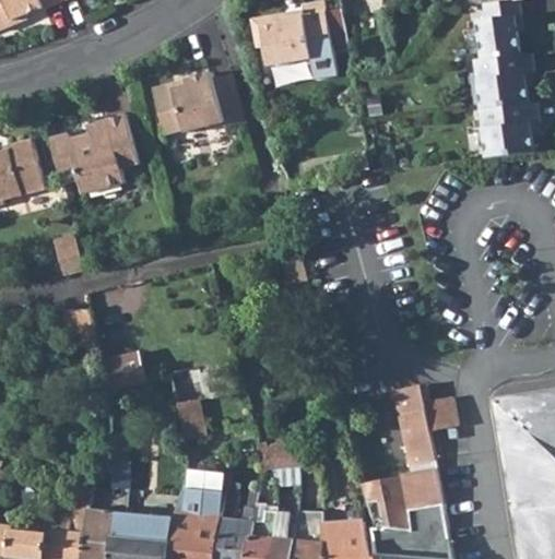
[(12,22),(23,18),(38,11),(39,12),(59,3),(57,0),(0,0),(0,31),(13,26),(12,22)]
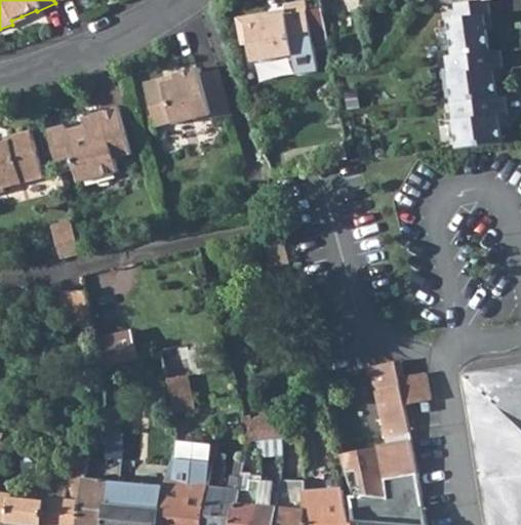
[(237,19),(241,42),(247,41),(251,59),(290,52),(291,57),(313,53),(303,0),(292,0),(281,2),(282,11),(237,19)]
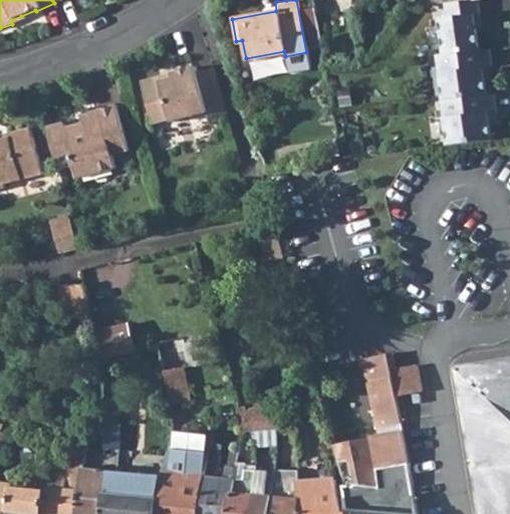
[(442,53),(478,49),(475,26),(474,13),(479,13),(477,0),(464,0),(444,2),(446,17),(438,18),(442,53)]
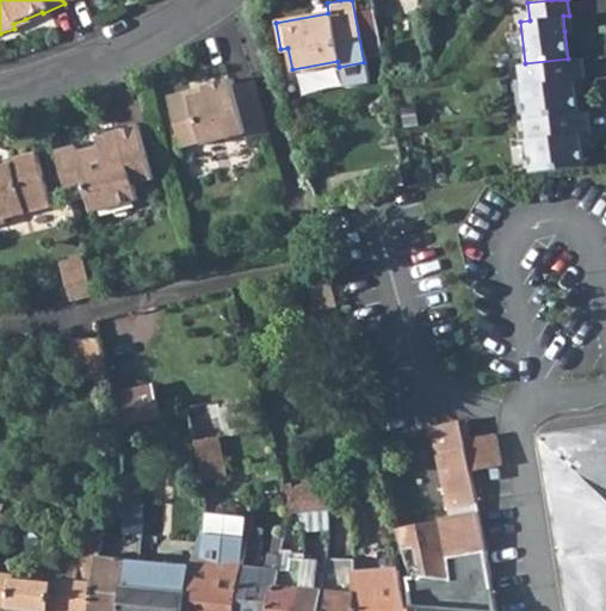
[(13,24),(14,29),(29,24),(25,19),(13,24)]
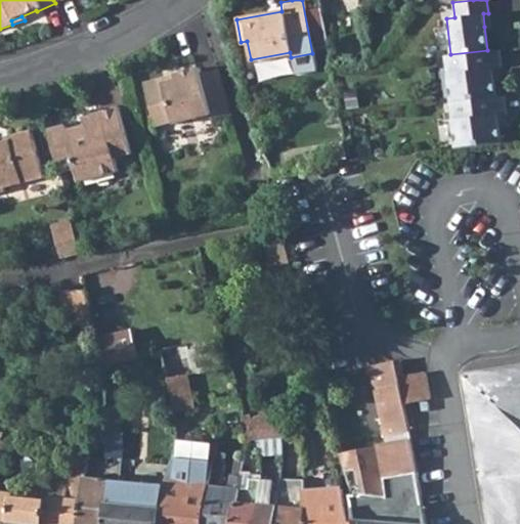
[(443,55),(449,100),(495,94),(493,78),(492,69),(501,69),(497,49),(487,50),(450,54),(443,55)]
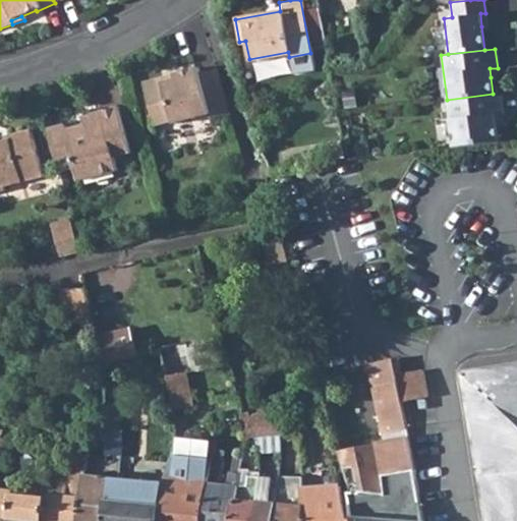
[(161,81),(145,87),(154,122),(170,118),(171,119),(207,110),(208,116),(226,111),(214,67),(196,71),(196,67),(172,74),(174,79),(162,83),(161,81)]
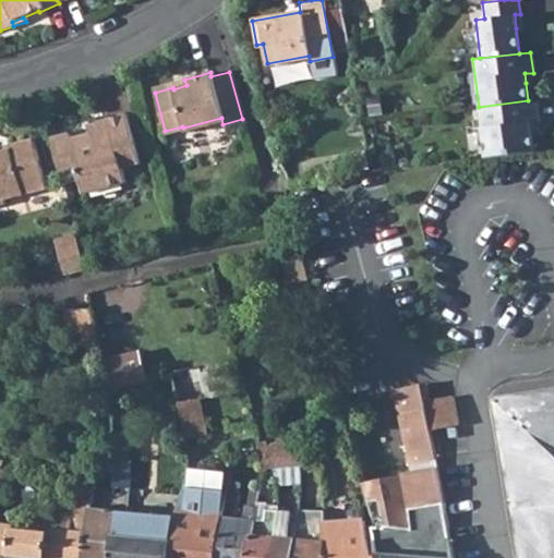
[(525,73),(526,83),(534,83),(533,73),(525,73)]
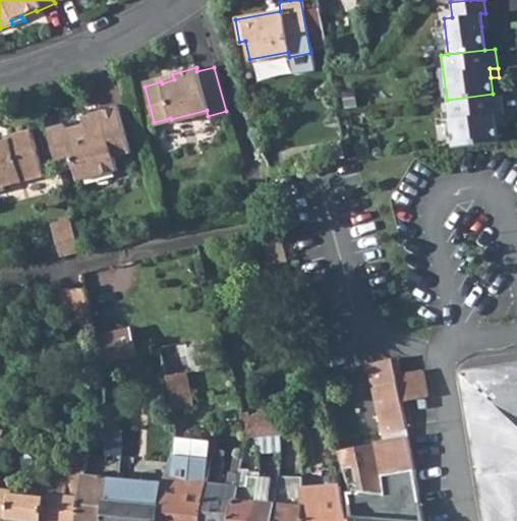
[(160,77),(161,81),(162,83),(174,79),(172,74),(160,77)]
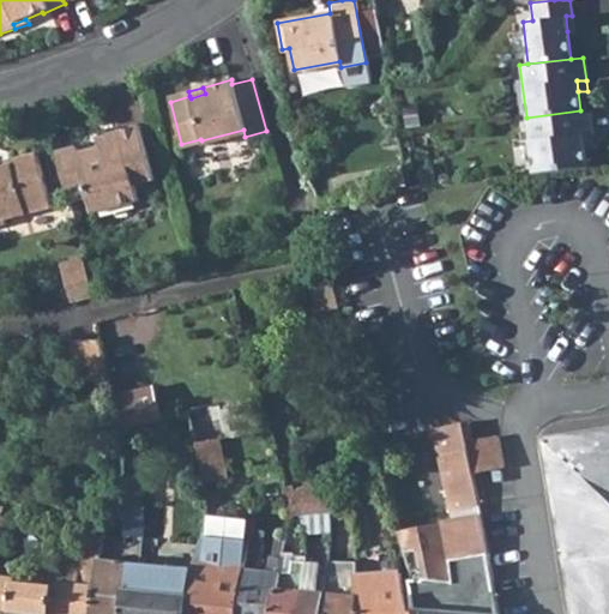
[(524,118),(531,169),(588,163),(585,143),(584,131),(592,130),(590,109),(580,110),(526,118),(524,118)]
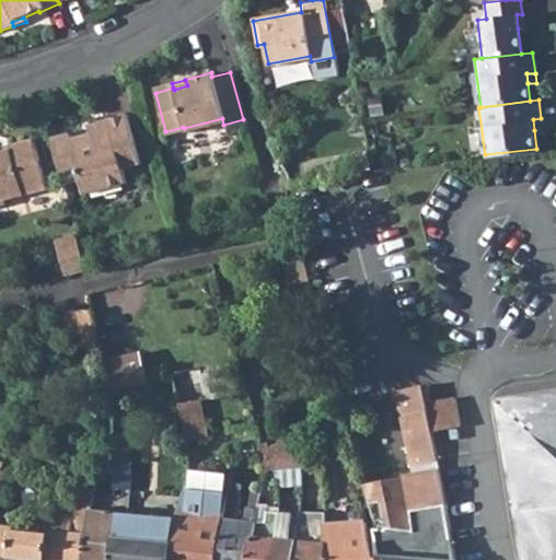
[(48,137),(61,183),(77,179),(81,193),(125,181),(122,167),(138,162),(125,113),(94,121),(96,130),(89,131),(68,138),(67,132),(48,137)]
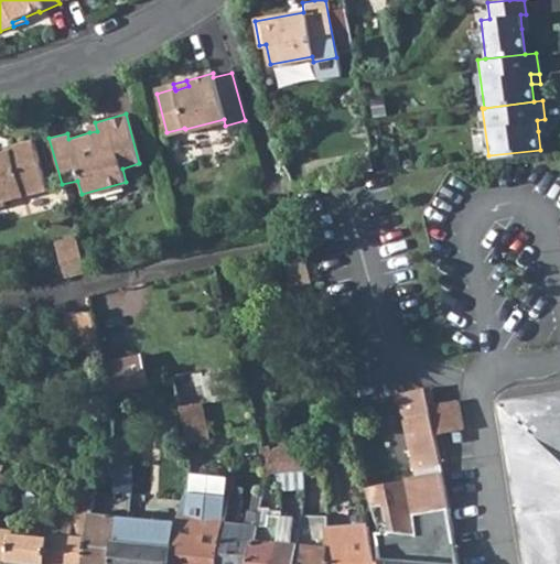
[(537,120),(538,131),(546,130),(545,119),(537,120)]
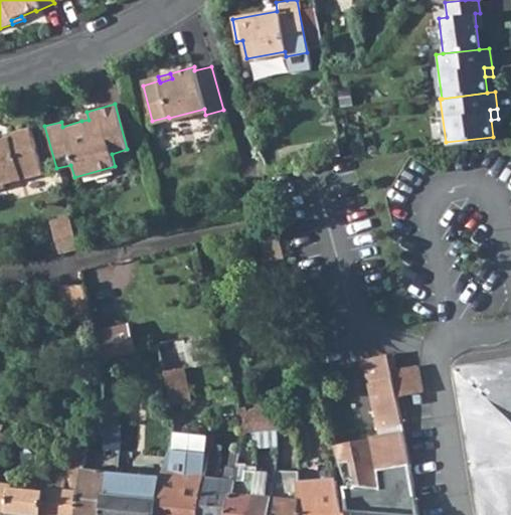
[(79,114),(81,121),(89,120),(87,112),(79,114)]
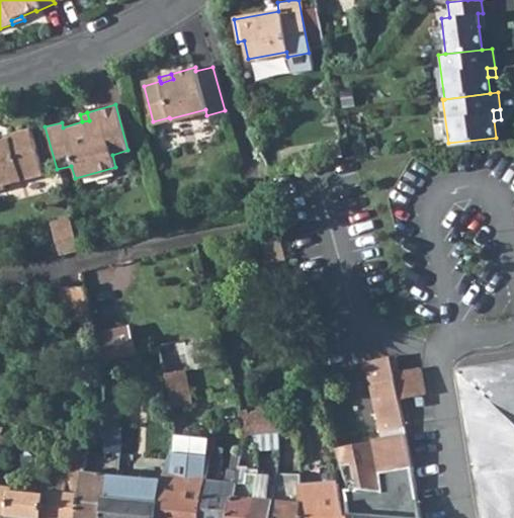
[(0,188),(2,188),(1,184),(39,173),(26,127),(5,134),(6,137),(0,138),(0,188)]
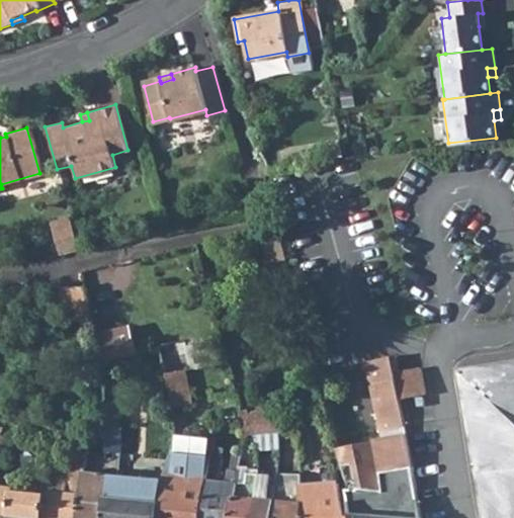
[(64,254),(77,250),(71,227),(54,232),(61,255),(64,254)]
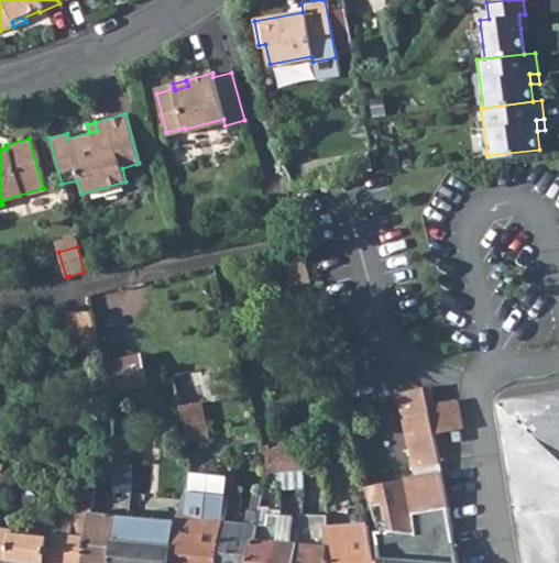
[(285,262),(292,291),(309,287),(302,257),(285,262)]
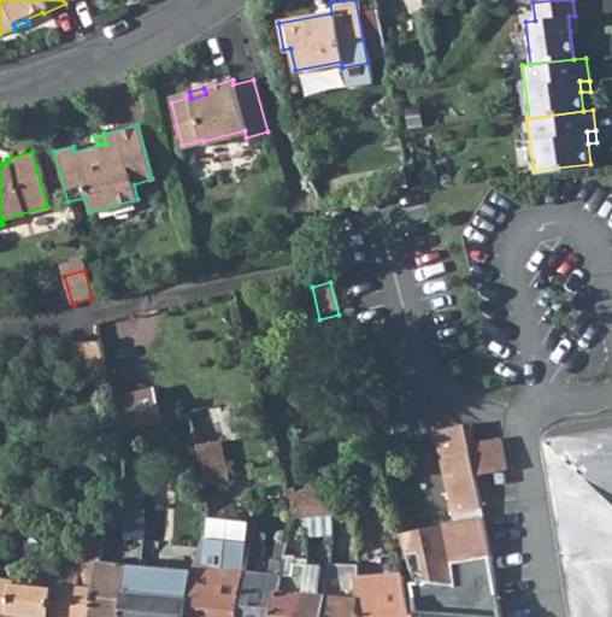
[(157,312),(103,318),(107,356),(162,350),(157,312)]
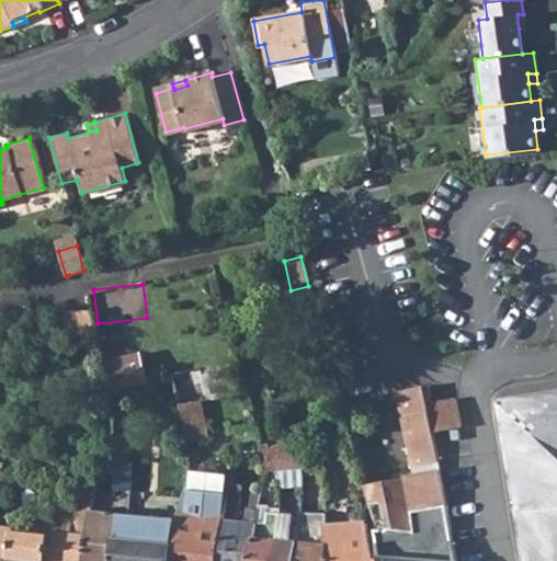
[(95,343),(89,310),(67,309),(75,347),(95,343)]
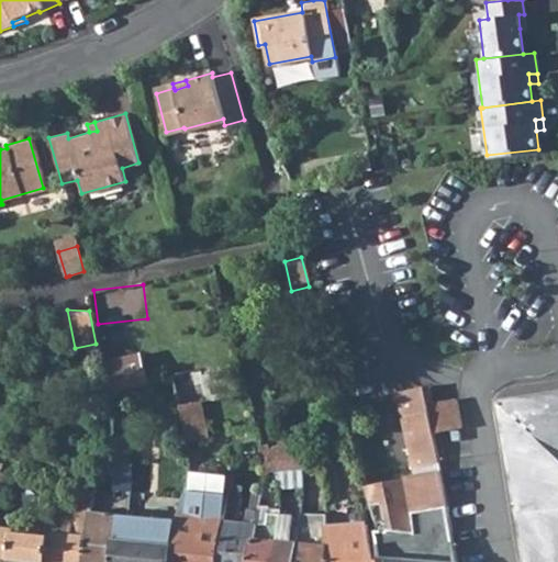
[(100,361),(105,391),(109,390),(146,382),(140,352),(100,361)]
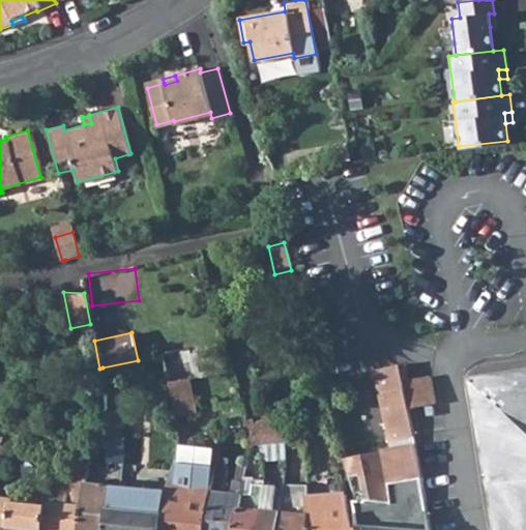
[(397,363),(406,408),(432,403),(428,374),(405,378),(402,362),(397,363)]
